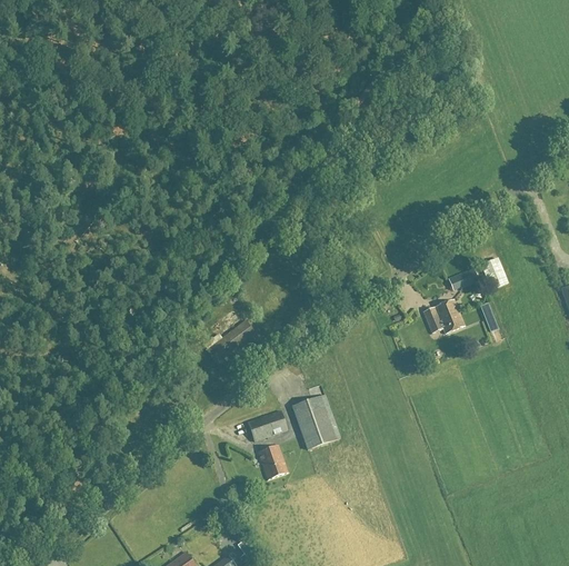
[(498,256),(480,264),(491,289),(509,281),(498,256)]
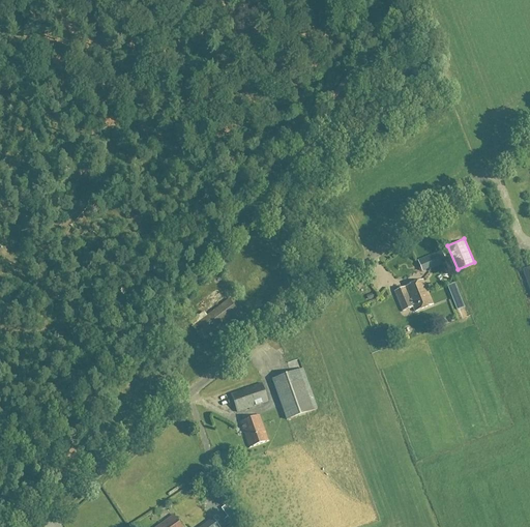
[(442,249),(417,259),(421,269),(446,259),(442,249)]
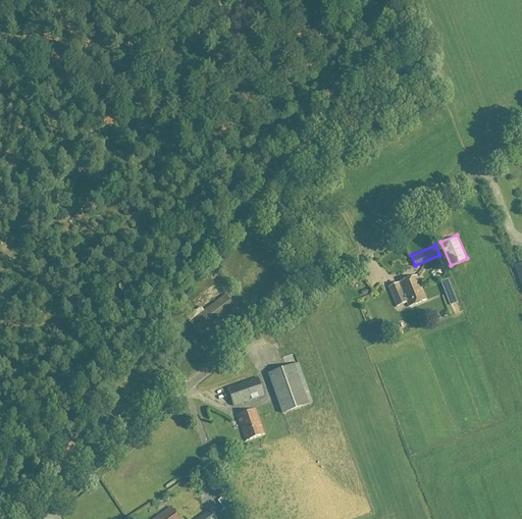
[(397,304),(407,300),(408,304),(426,297),(416,273),(388,284),(397,304)]
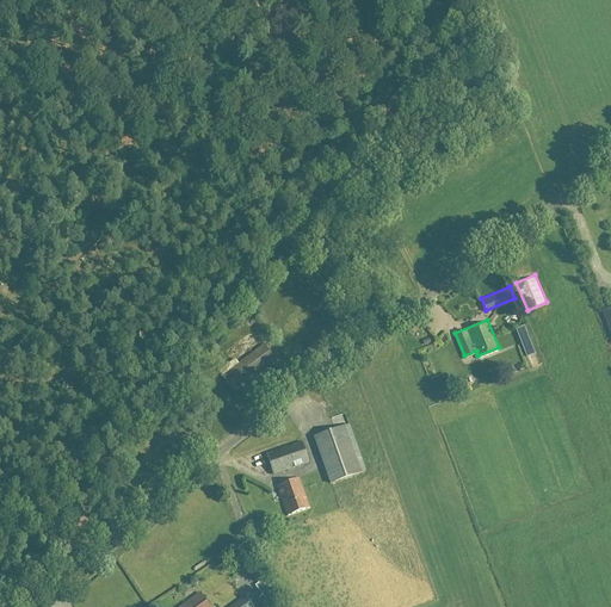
[(517,326),(525,347),(529,354),(535,352),(524,323),(517,326)]
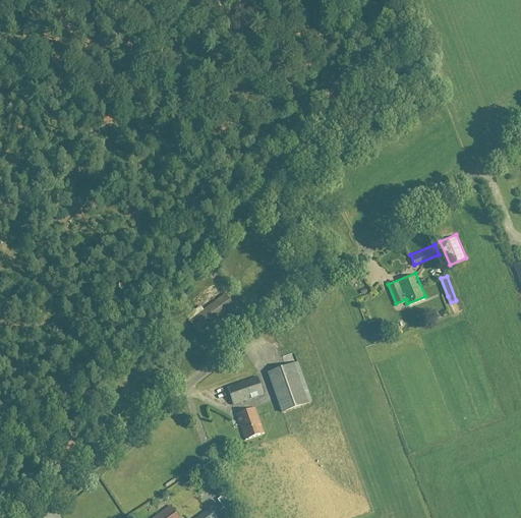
[(198,331),(227,308),(229,311),(236,306),(225,292),(189,319),(198,331)]
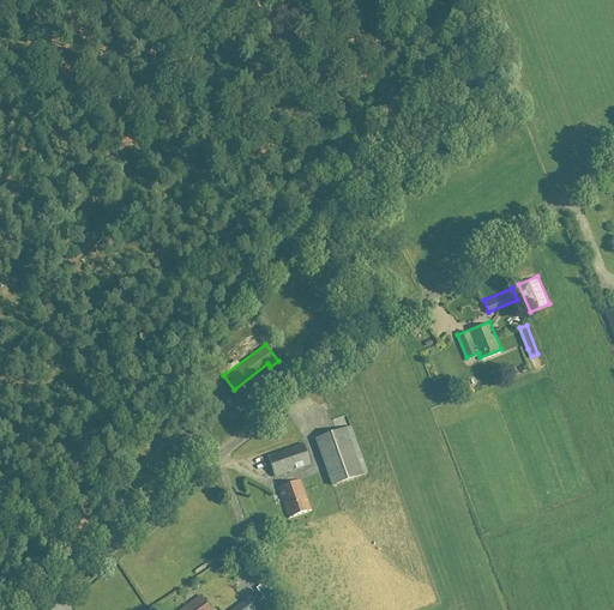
[(367,470),(351,424),(315,438),(331,483),(367,470)]
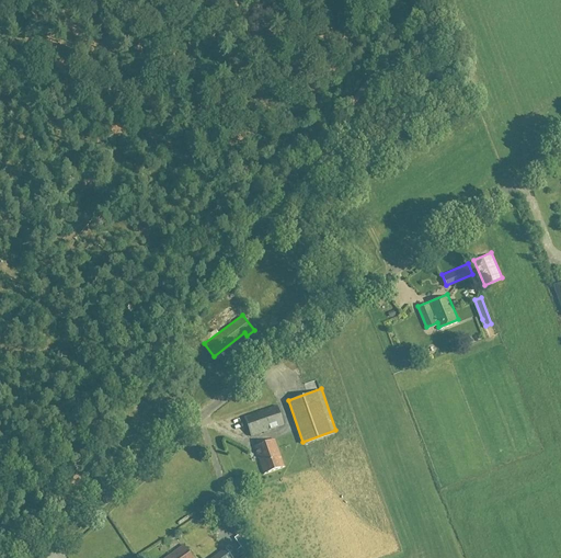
[(276,403),(244,414),(251,434),(283,422),(276,403)]
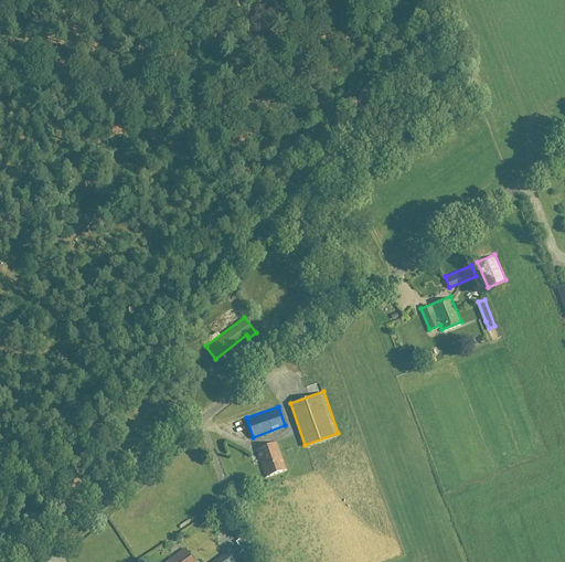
[(277,441),(257,447),(266,475),(286,467),(277,441)]
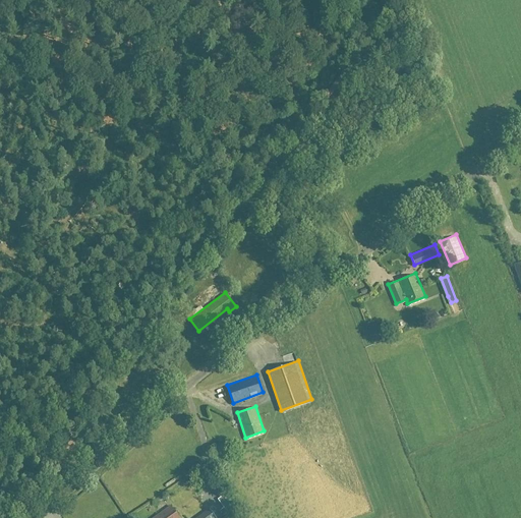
[(151,517),(180,517),(170,504),(151,517)]
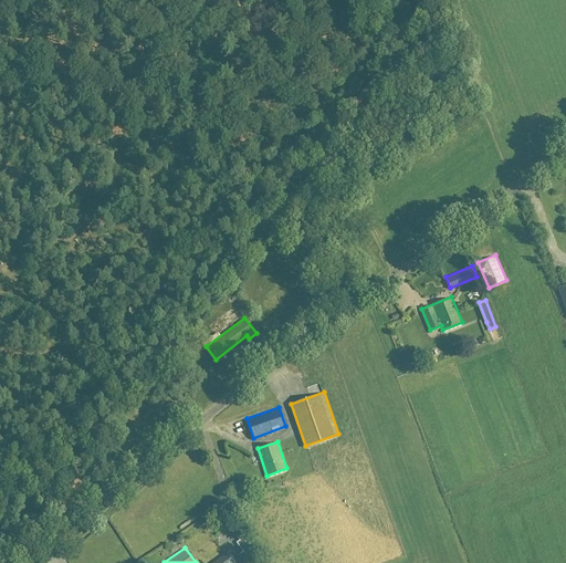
[(232,562),(236,562),(227,551),(209,562),(232,562)]
